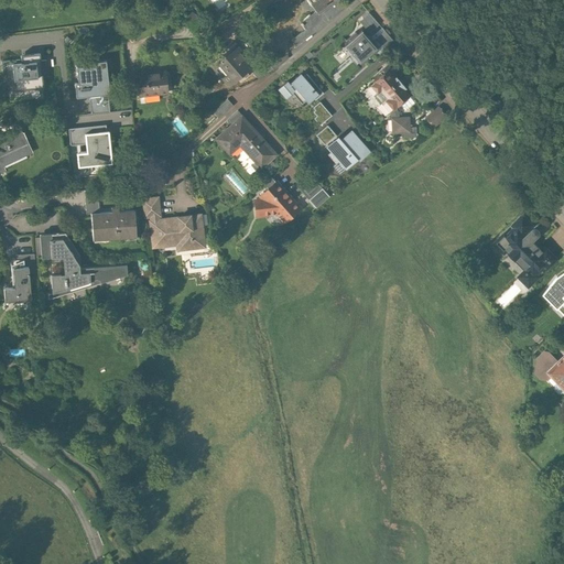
[(284,0),(274,8),(281,17),(300,3),(297,0),(284,0)]
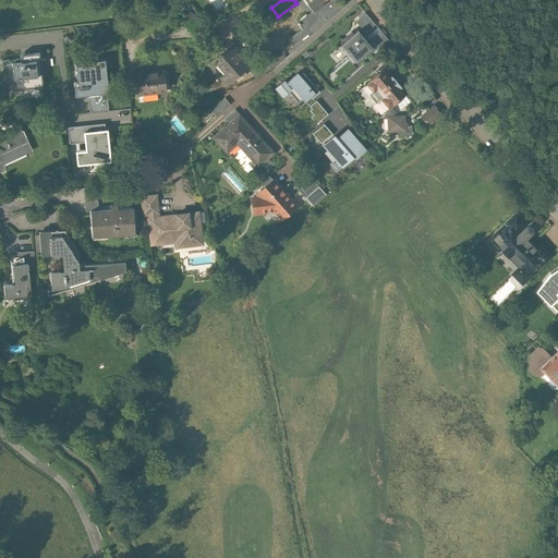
[(314,11),(299,22),(303,28),(288,39),(292,45),(344,8),(339,0),(325,0),(324,1),(325,3),(314,11)]
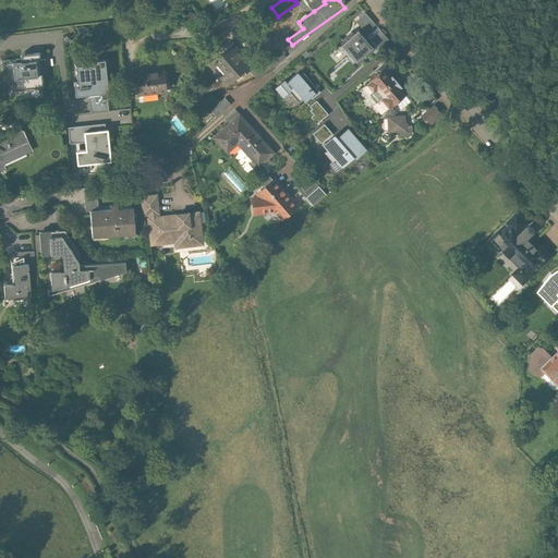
[(325,0),(305,0),(314,11),(325,3),(324,1),(325,0)]
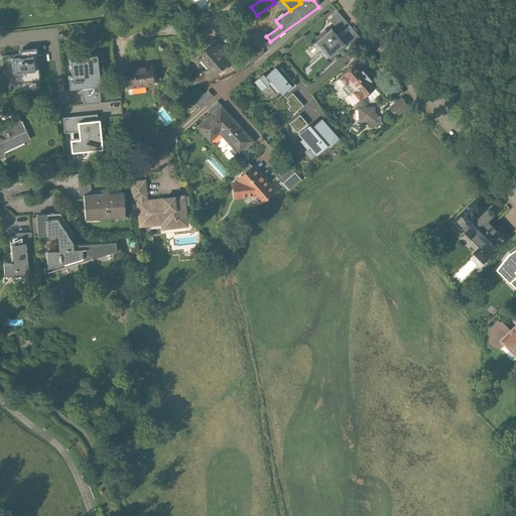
[(330,19),(339,29),(347,22),(338,12),(330,19)]
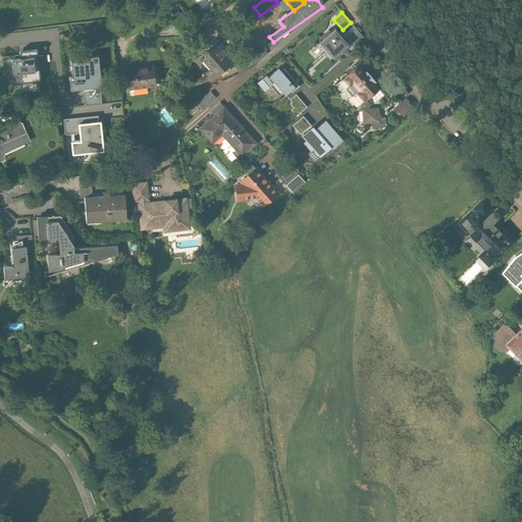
[(349,41),(335,25),(320,39),(333,54),(349,41)]
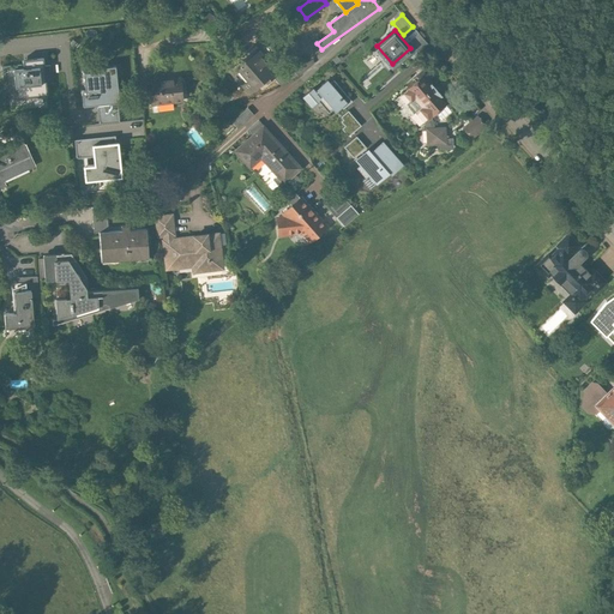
[(257,46),(229,70),(248,92),(264,78),(268,82),(272,77),(280,72),(277,70),(257,46)]
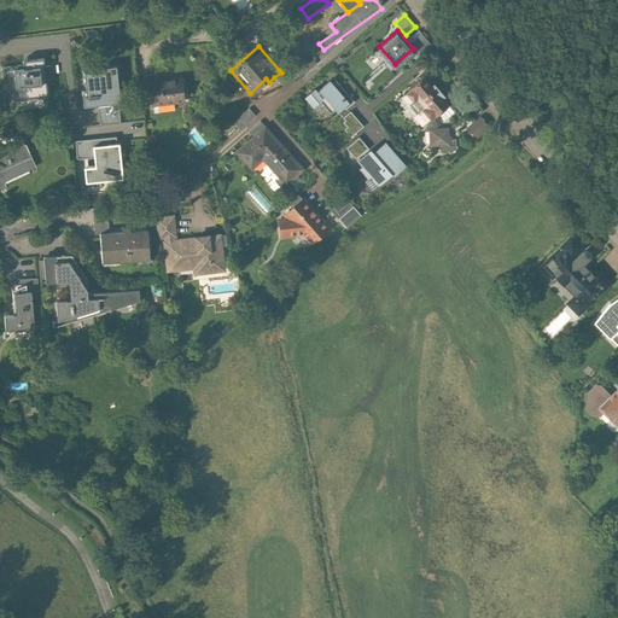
[(23,65),(1,68),(5,101),(47,98),(46,86),(52,85),(51,66),(45,68),(44,59),(23,62),(23,65)]
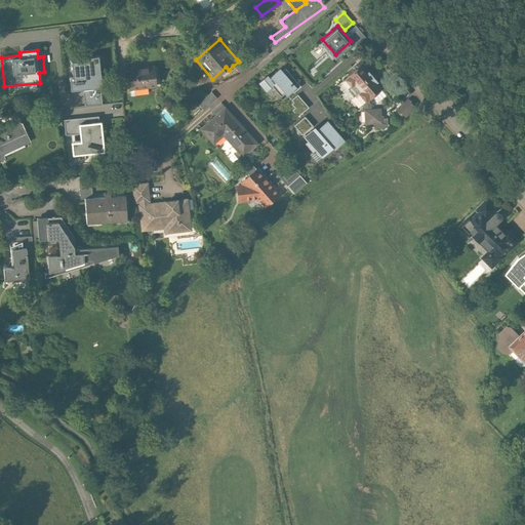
[(245,53),(237,59),(239,62),(233,66),(239,73),(255,65),(245,53)]
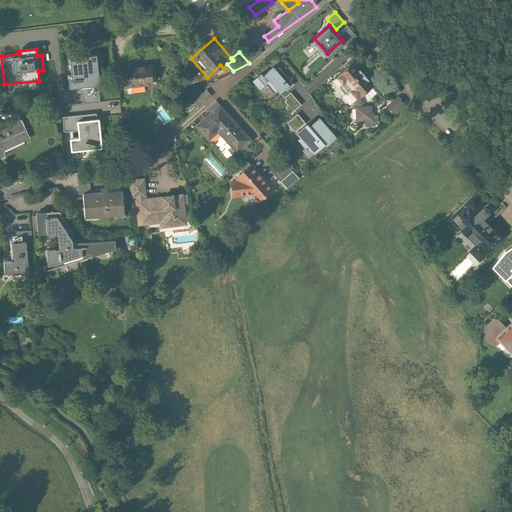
[(100,86),(96,56),(83,57),(84,60),(69,61),(71,76),(68,77),(69,90),(81,88),(98,86),(100,86)]
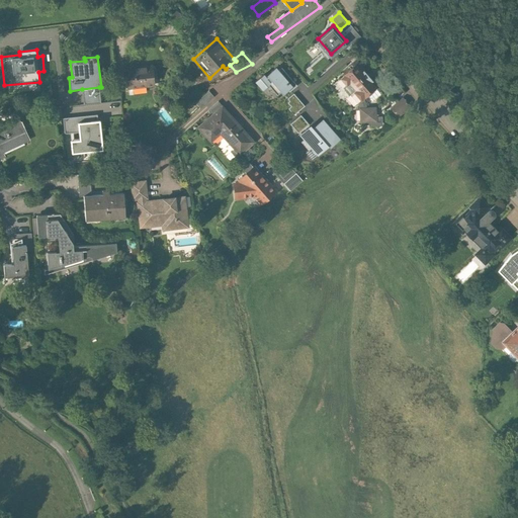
[(346,72),(341,76),(347,83),(350,81),(357,88),(350,94),(358,102),(363,97),(378,84),(357,61),(345,71),(346,72)]
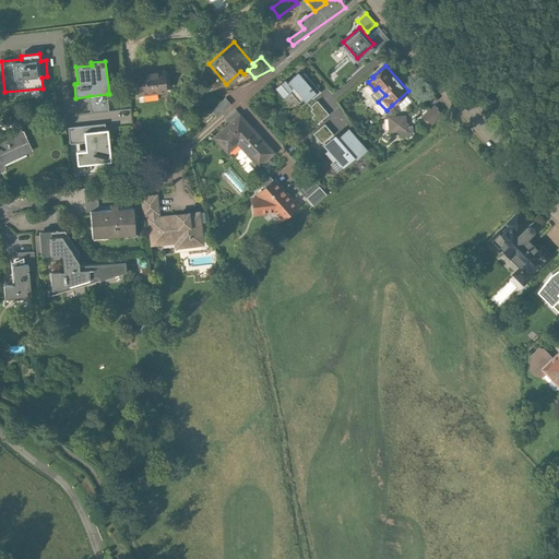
[(164,70),(137,73),(139,95),(166,92),(164,70)]
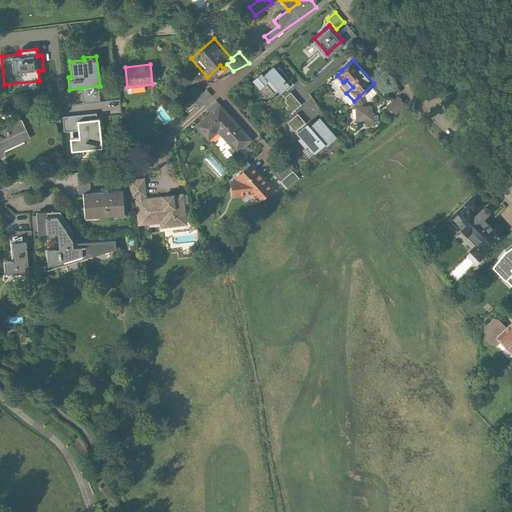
[(263,83),(274,94),(278,91),(280,93),(283,89),(286,92),(294,85),(278,68),(276,70),(273,67),(264,76),(261,73),(253,81),(259,87),(263,83)]
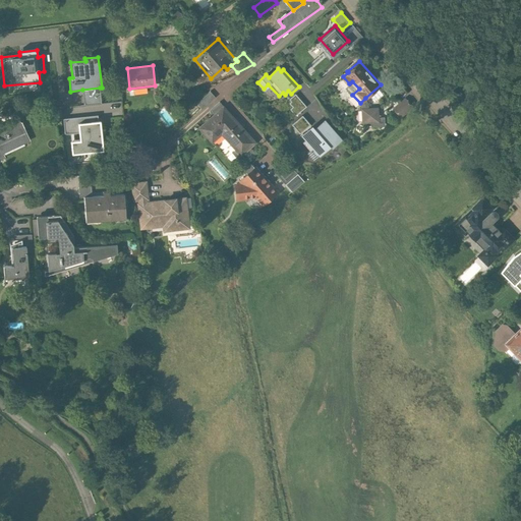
[(100,88),(82,90),(84,106),(102,104),(100,88)]
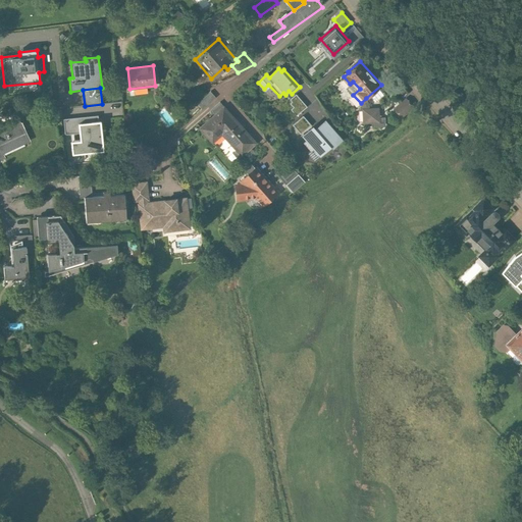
[(197,104),(202,110),(216,98),(211,92),(197,104)]
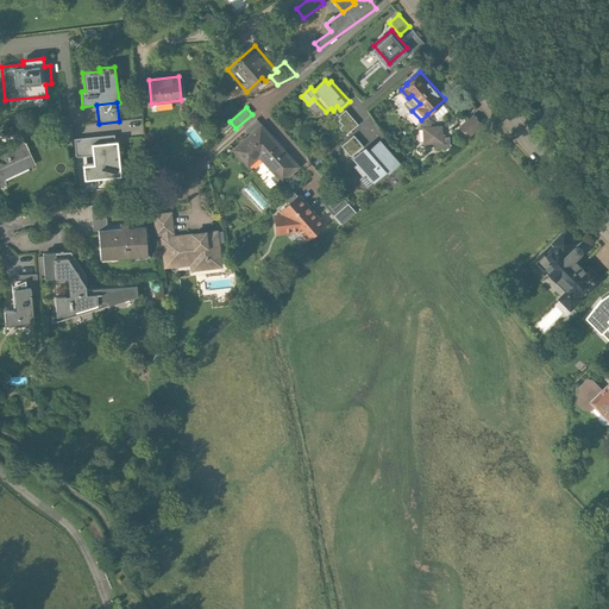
[(358,125),(346,111),(339,117),(341,119),(339,121),(343,125),(340,129),(346,136),(358,125)]
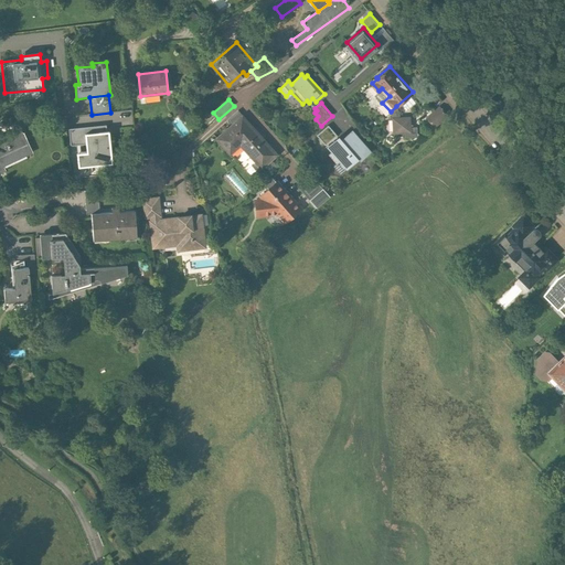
[(398,109),(396,106),(391,112),(391,115),(393,117),(401,117),(401,113),(398,109)]
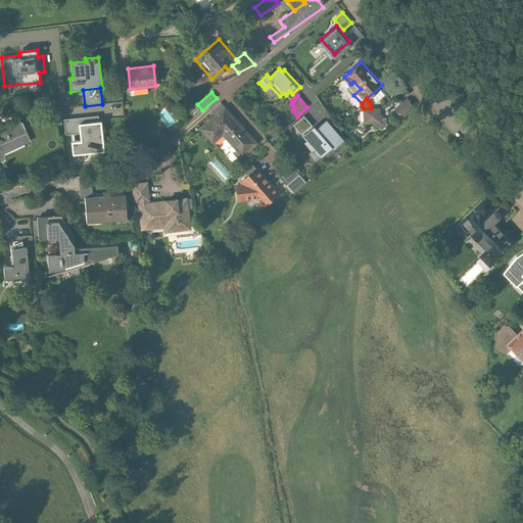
[(416,107),(408,98),(394,109),(403,119),(416,107)]
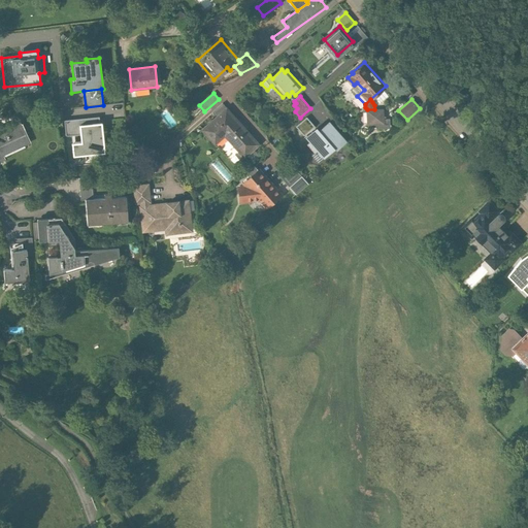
[(213,111),(217,116),(226,107),(223,103),(213,111)]
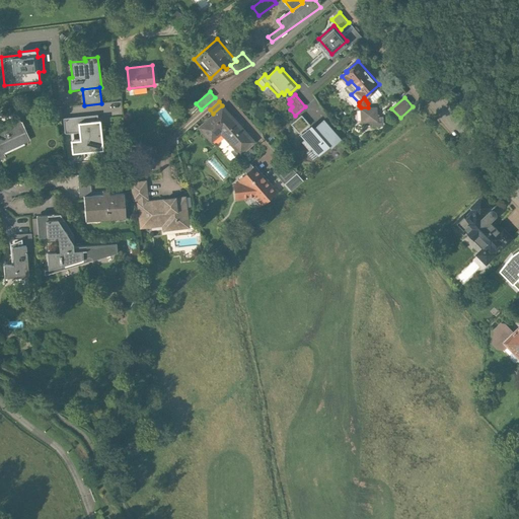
[(213,114),(199,127),(212,141),(220,134),(239,155),(254,141),(222,105),(213,114)]
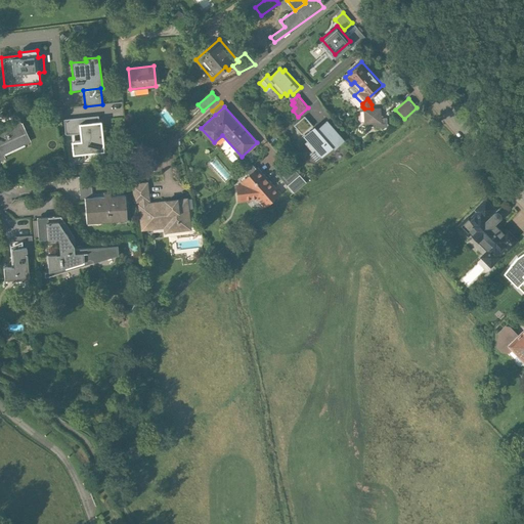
[(372,108),(364,108),(365,123),(376,123),(377,128),(387,127),(387,119),(382,119),(381,107),(372,108)]
